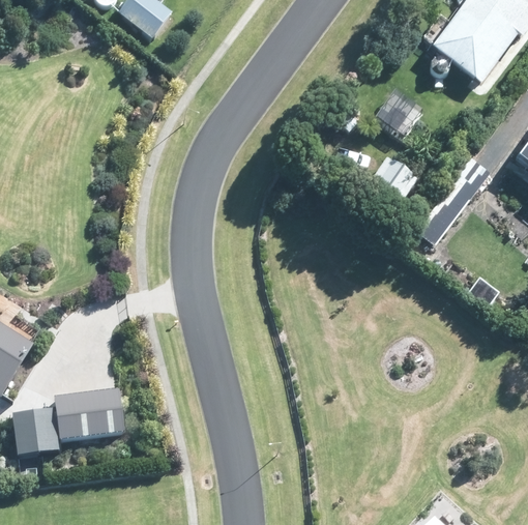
[(172,13),(154,0),(125,0),(117,10),(151,38),(172,13)]
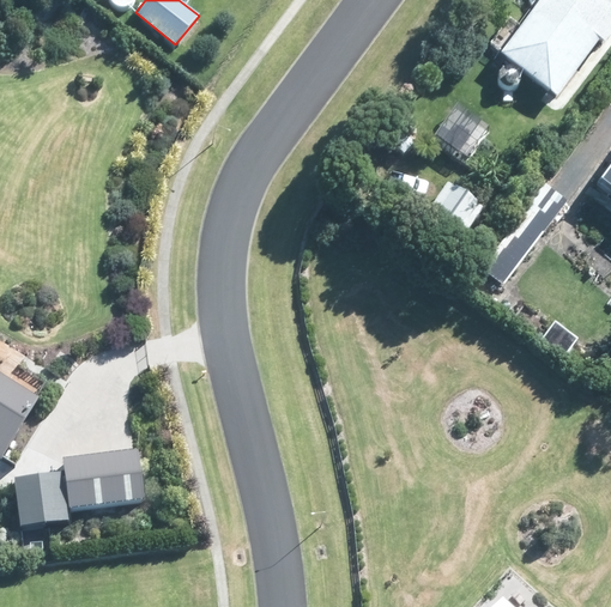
[(485,38),(500,49),(557,93),(598,41),(608,48),(610,43),(610,6),(603,0),(536,0),(518,25),(503,14),(485,38)]
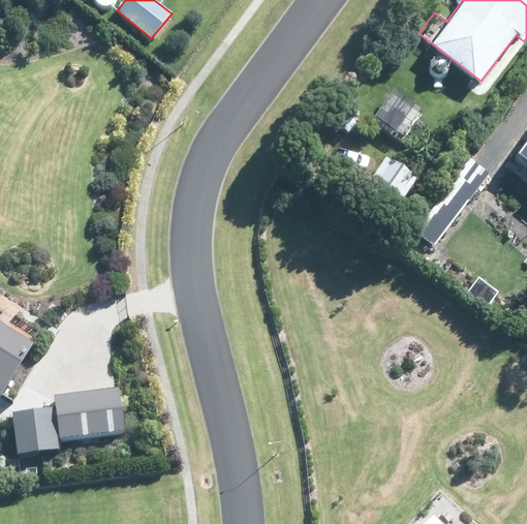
[(526,141),(517,155),(526,162),(526,141)]
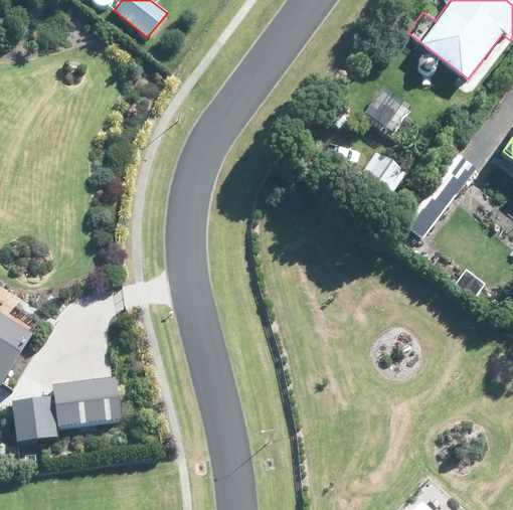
[(0,375),(23,338),(0,323),(0,375)]
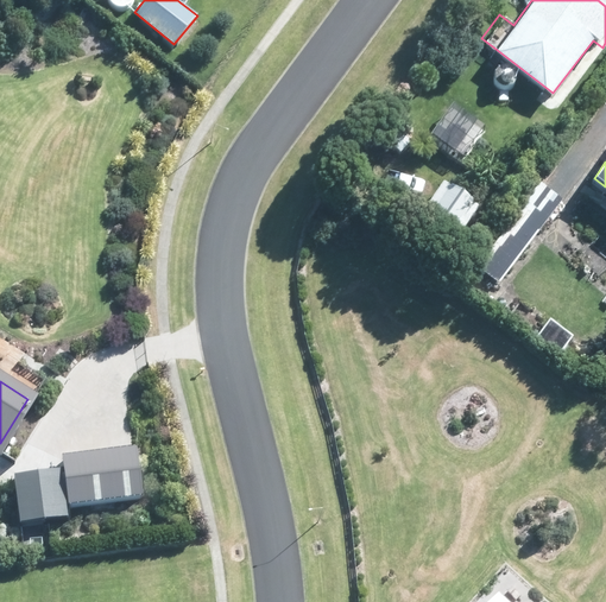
[(7,474),(12,521),(64,514),(61,506),(138,496),(132,448),(54,457),(55,469),(7,474)]
